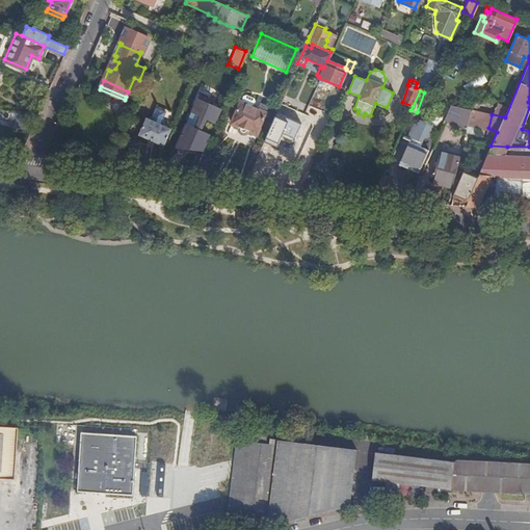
[(252,106),(254,101),(242,96),(240,102),(252,106)]
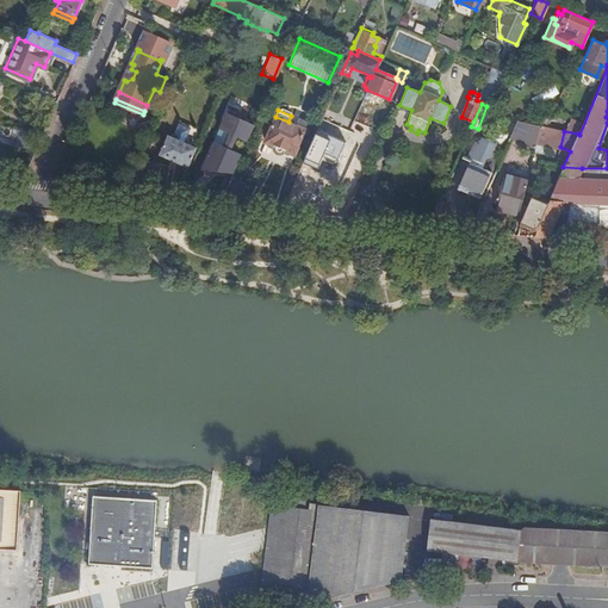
[(225,112),(213,142),(215,143),(204,167),(234,171),(242,153),(231,148),(237,134),(248,137),(255,124),(225,112)]
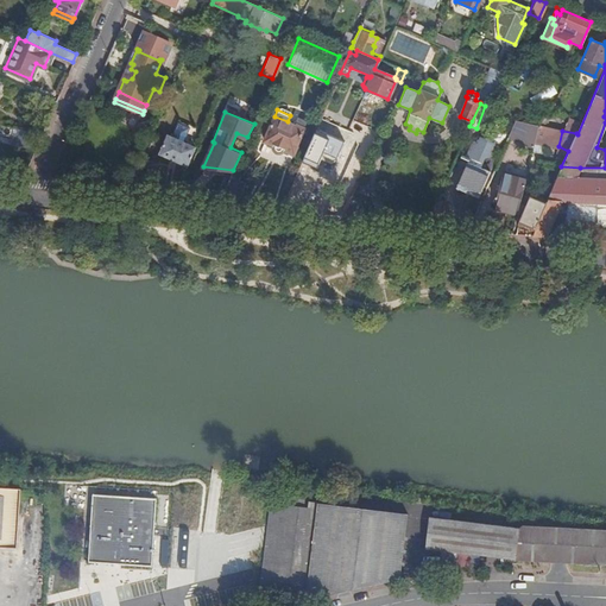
[(305,121),(290,115),(288,121),(275,117),(264,140),(292,153),(304,126),(303,126),(305,121)]
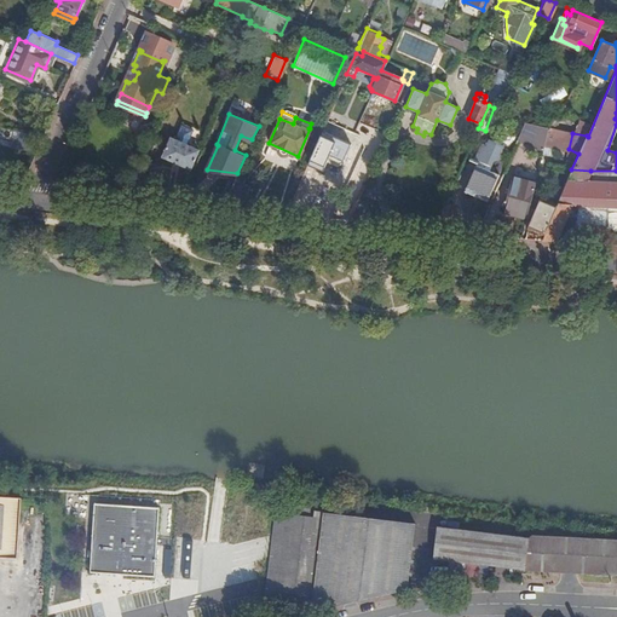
[(525,121),(517,139),(542,149),(543,145),(548,127),(525,121)]
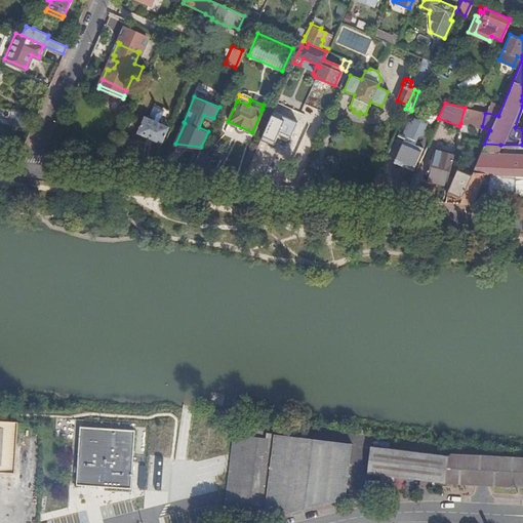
[(0,116),(9,118),(11,110),(0,108),(0,116)]
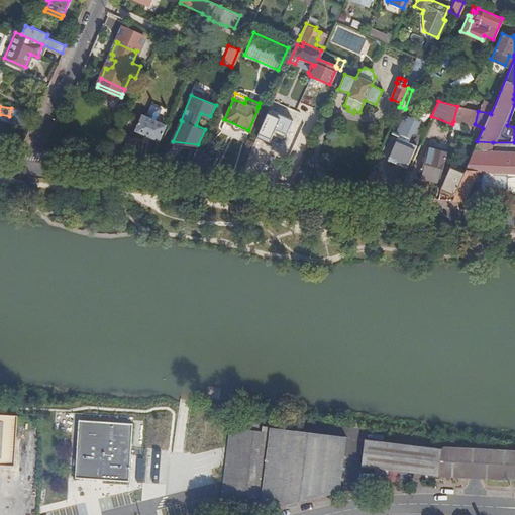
[(474,110),(462,107),(457,106),(453,121),(471,124),(474,110)]
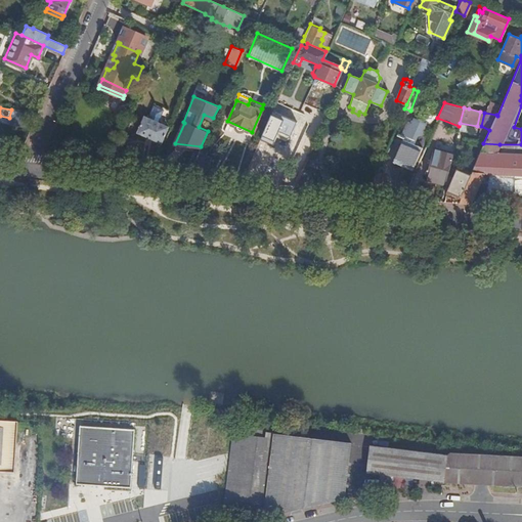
[(168,127),(143,117),(137,132),(161,143),(168,127)]
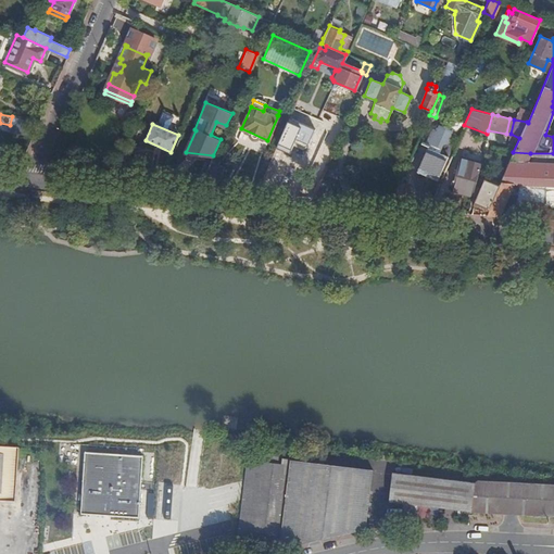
[(196,130),(194,129),(185,152),(186,152),(196,130)]
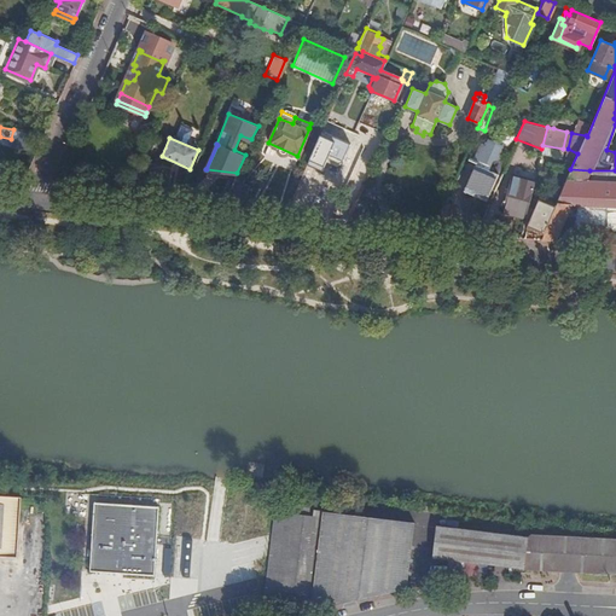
[(475,164),(463,191),(486,202),(497,175),(475,164)]
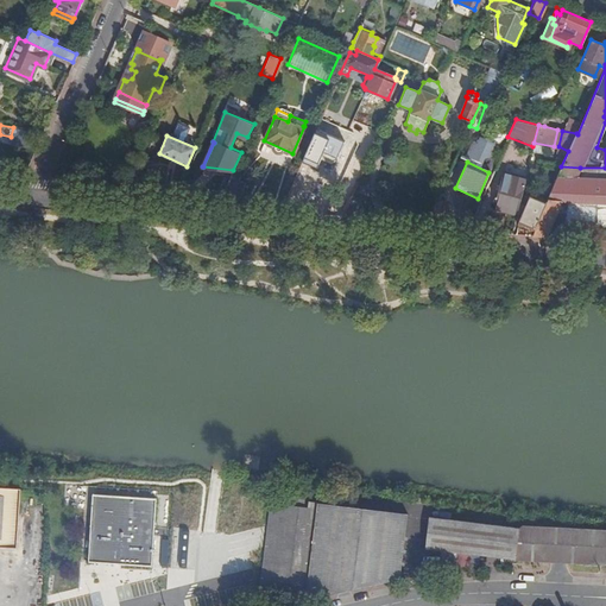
[(535,229),(531,235),(544,235),(560,200),(565,201),(563,203),(567,204),(565,222),(593,225),(597,202),(605,202),(605,178),(575,177),(580,168),(561,166),(545,203),(535,229)]
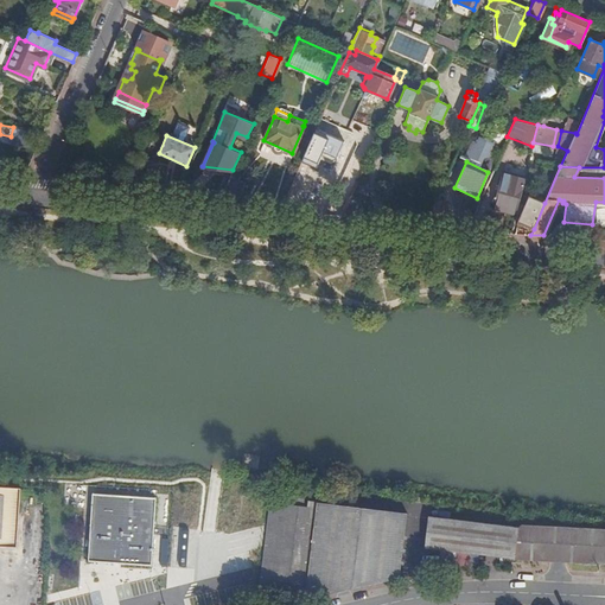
[(137,167),(126,191),(145,193),(142,176),(144,171),(137,167)]
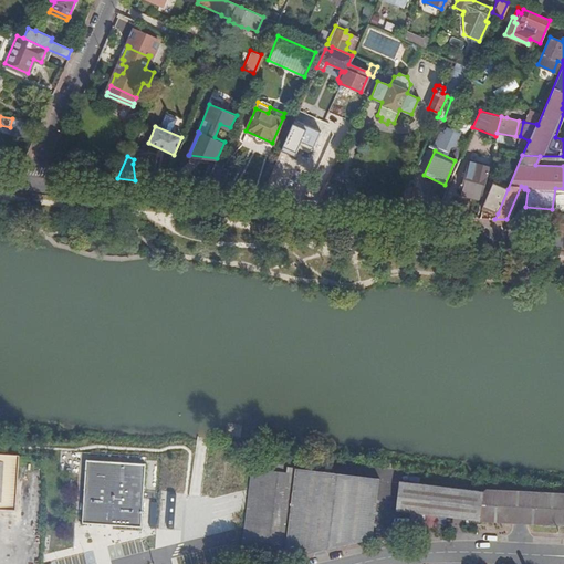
[(459,194),(480,198),(488,167),(467,162),(459,194)]
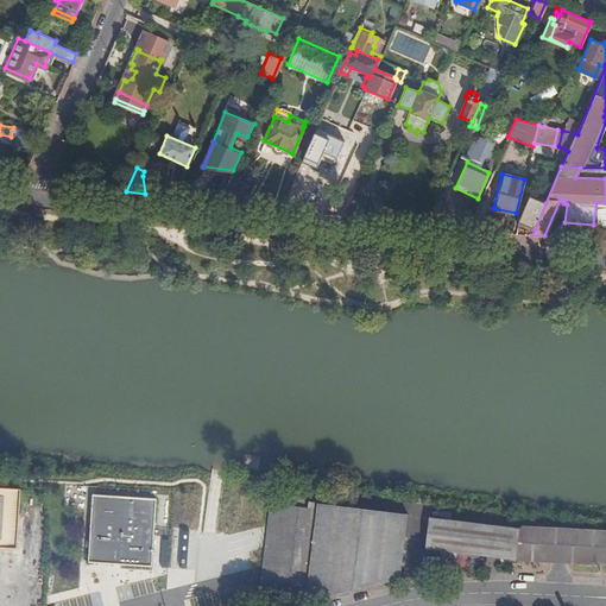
[(131,178),(124,176),(120,183),(127,187),(131,178)]
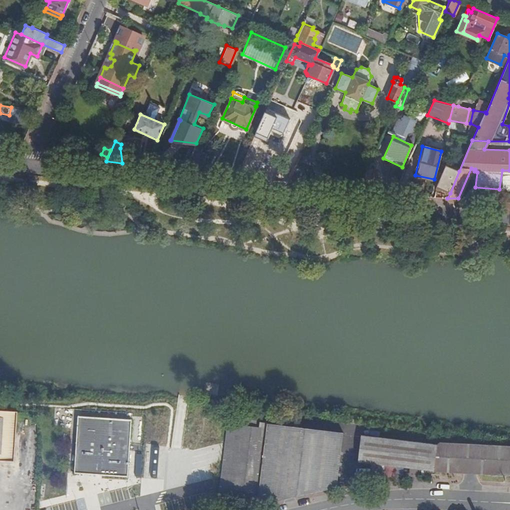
[(194,148),(185,170),(197,171),(205,153),(194,148)]
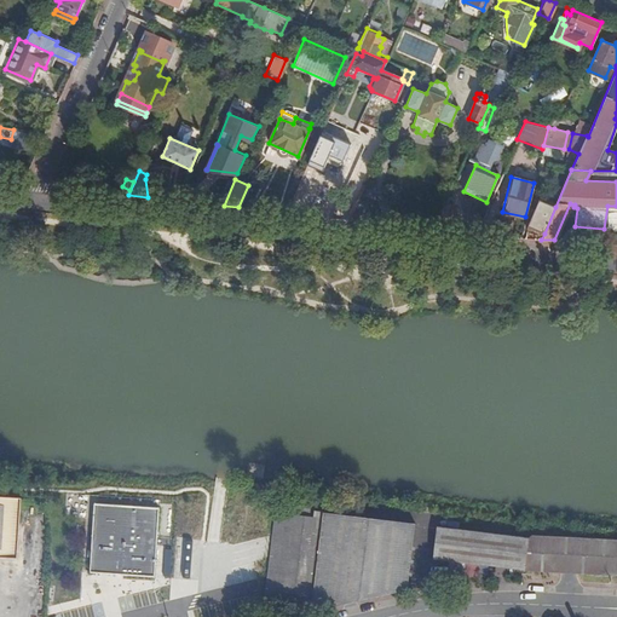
[(540,196),(535,206),(547,211),(549,205),(552,201),(540,196)]
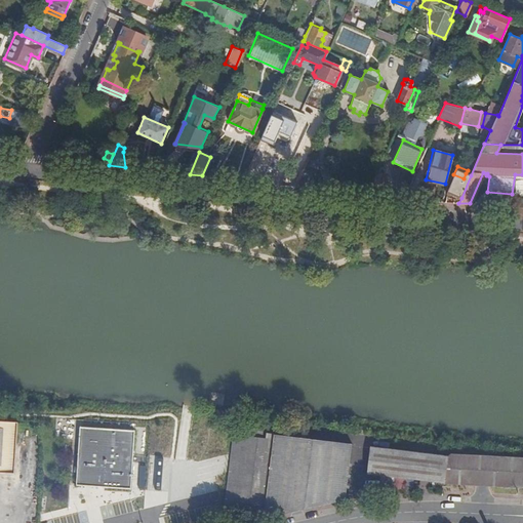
[(303,170),(295,187),(307,189),(312,176),(310,171),(303,168),(303,170)]
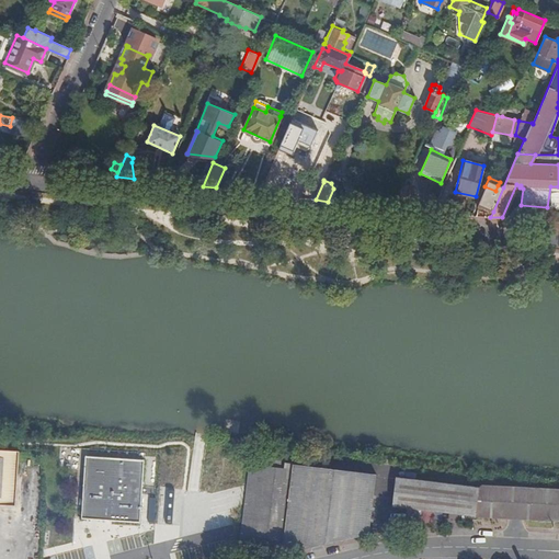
[(483,191),(477,205),(493,212),(503,187),(498,185),(495,191),(485,186),(483,191)]
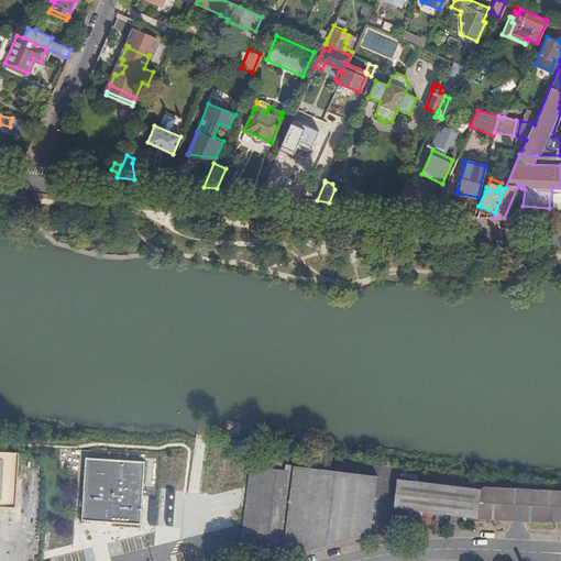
[(404,188),(395,209),(408,210),(416,194),(404,188)]
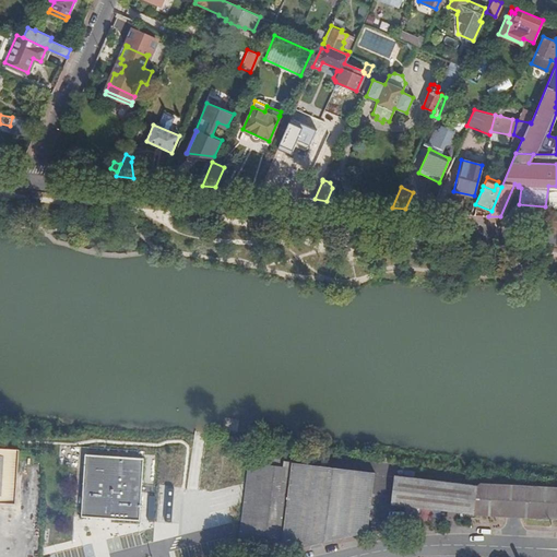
[(0,502),(15,504),(19,451),(7,450),(0,449),(0,502)]
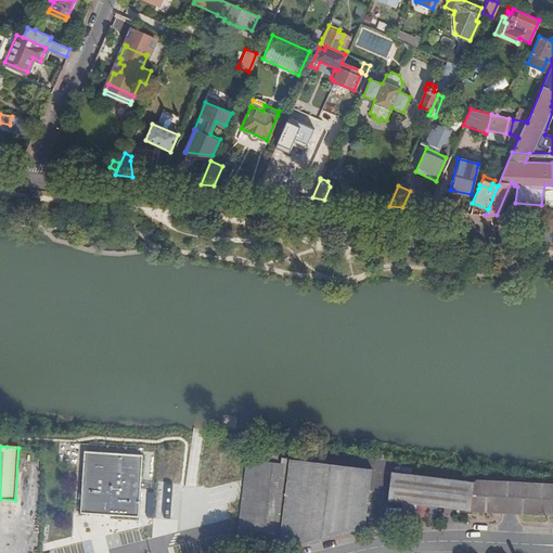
[(142,455),(85,452),(79,515),(138,519),(142,455)]
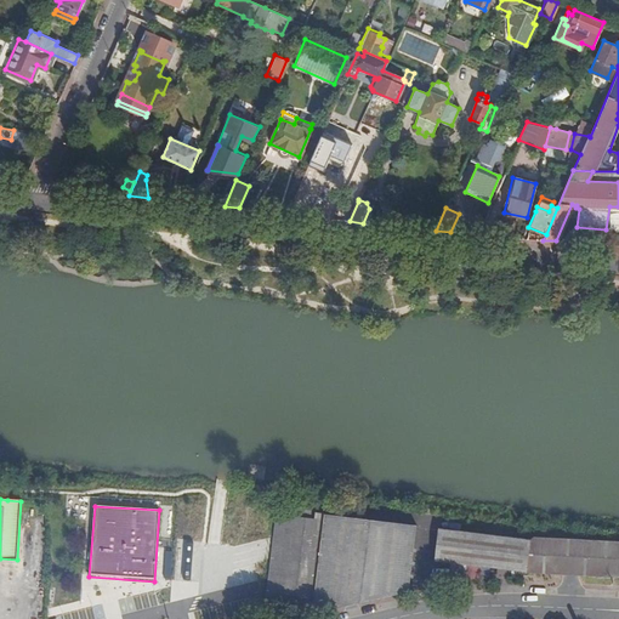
[(372,605),(405,598),(413,527),(325,518),(324,526),(279,518),(268,608),(310,612),(319,614),(372,605)]
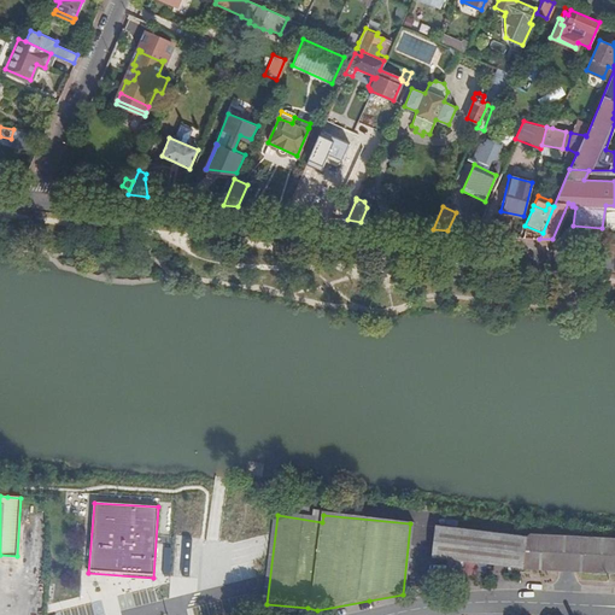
[(521,568),(525,537),(434,526),(432,557),(521,568)]
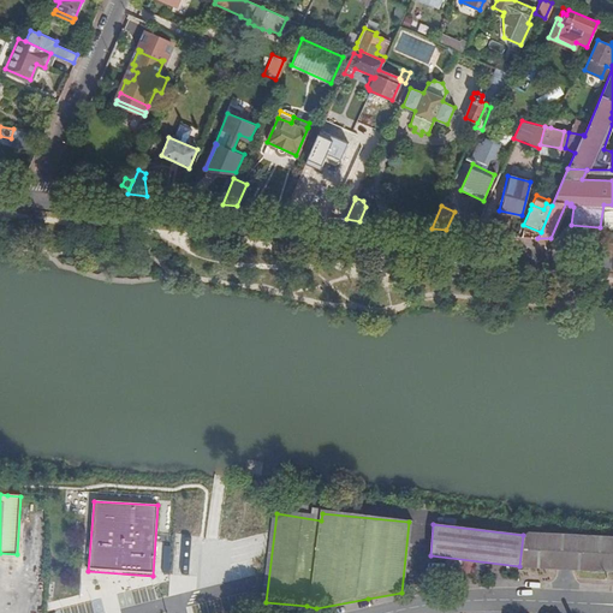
[(612,536),(523,533),(523,535),(519,566),(612,570),(612,536)]
